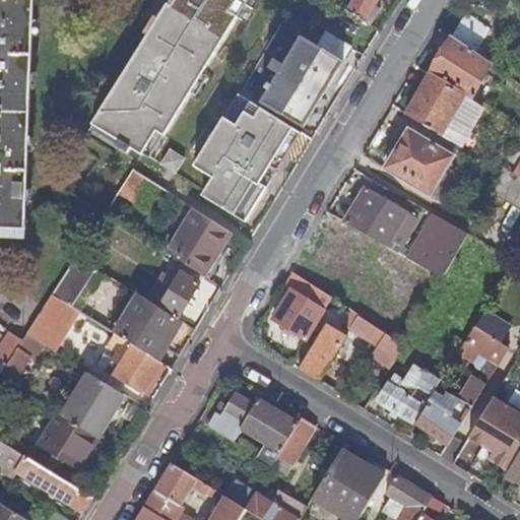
[(0,0),(0,228),(25,229),(34,0),(0,0)]
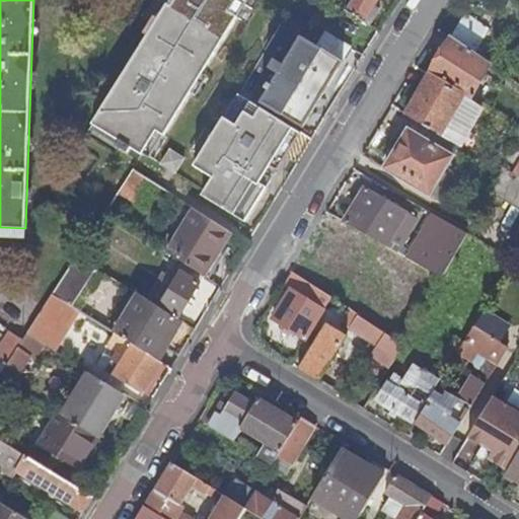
[(148,36),(93,124),(142,154),(156,133),(162,136),(247,0),(168,0),(146,35),(148,36)]
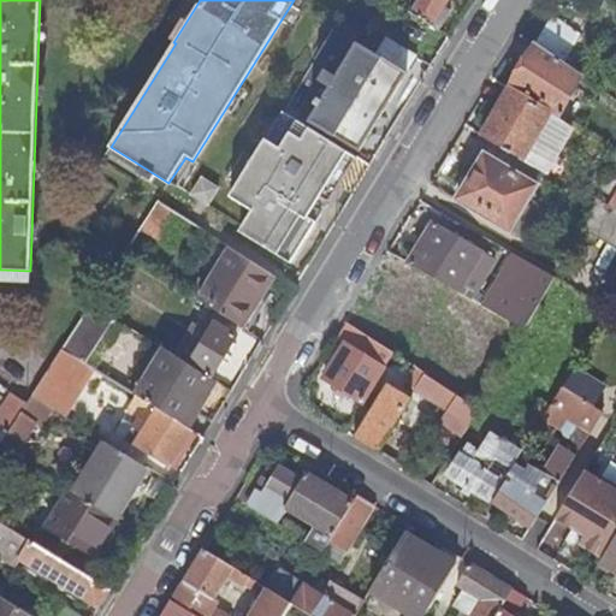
[(446,9),(450,0),(396,0),(395,4),(439,31),(451,12),(446,9)]
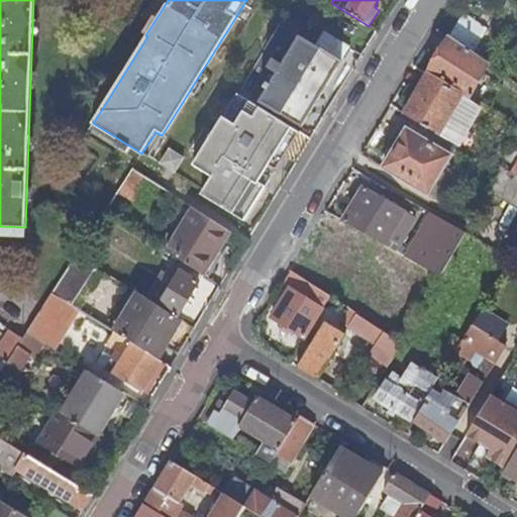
[(448,37),(444,44),(485,66),(487,63),(473,54),(488,30),(463,15),(448,37)]
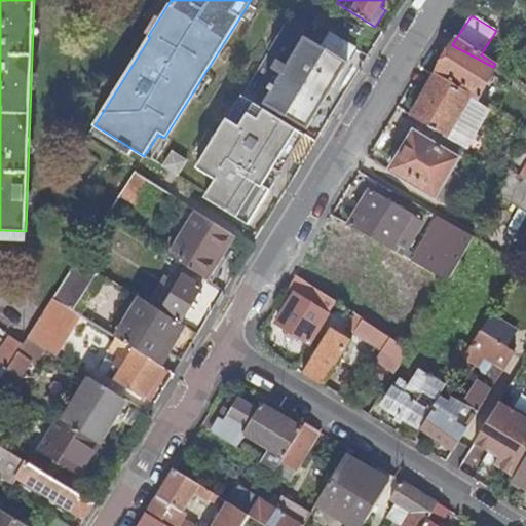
[(285,25),(278,35),(300,48),(288,68),(277,61),(272,70),(283,76),(276,86),(266,80),(256,98),(306,128),(347,64),(321,47),(285,25)]
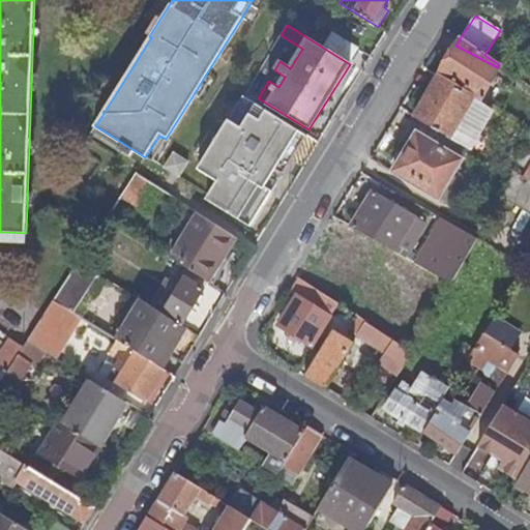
[(323,48),(350,64),(358,49),(332,33),(323,48)]
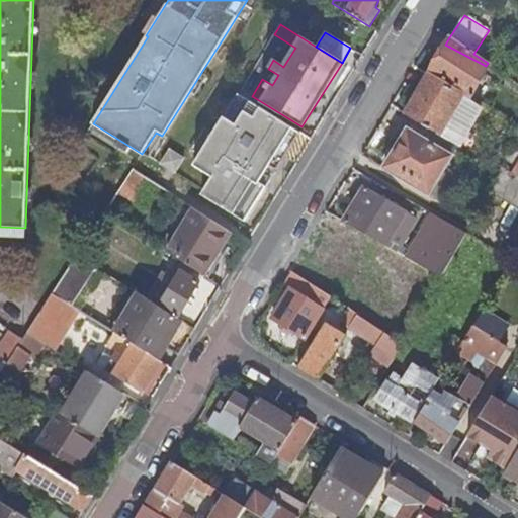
[(445,45),(427,76),(460,95),(467,99),(486,66),(445,45)]
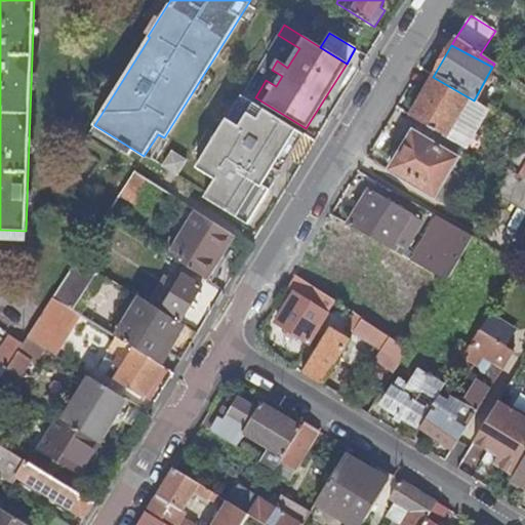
[(433,77),(410,117),(418,121),(445,136),(467,97),(467,96),(433,77)]
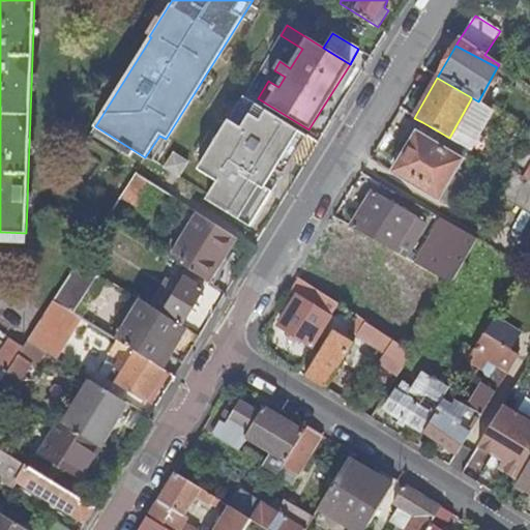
[(204,199),(251,228),(306,137),(243,96),(196,169),(215,181),(204,199)]
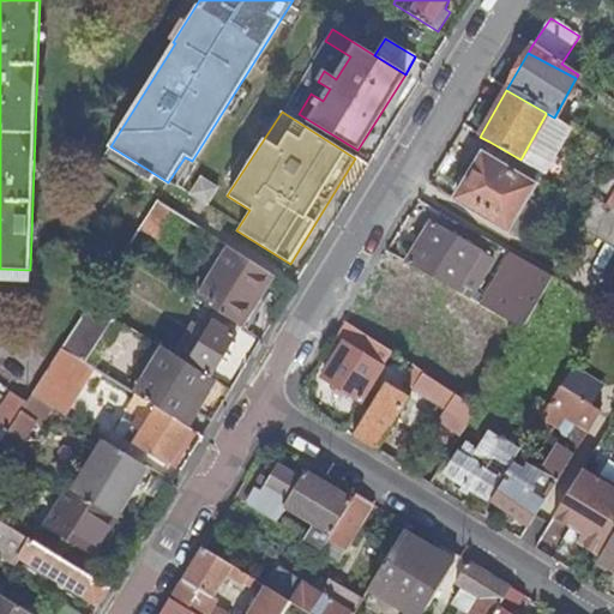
[(546,114),(521,160),(542,172),(567,128),(546,114)]
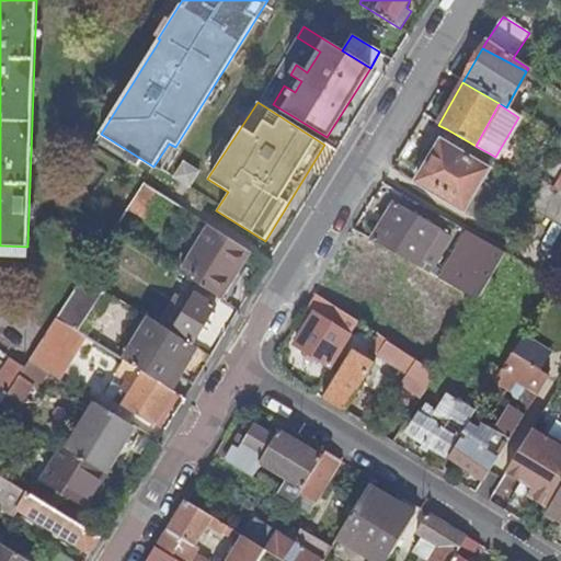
[(462,210),(495,157),(476,146),(447,129),(441,141),(433,137),(420,158),(427,162),(415,182),(462,210)]
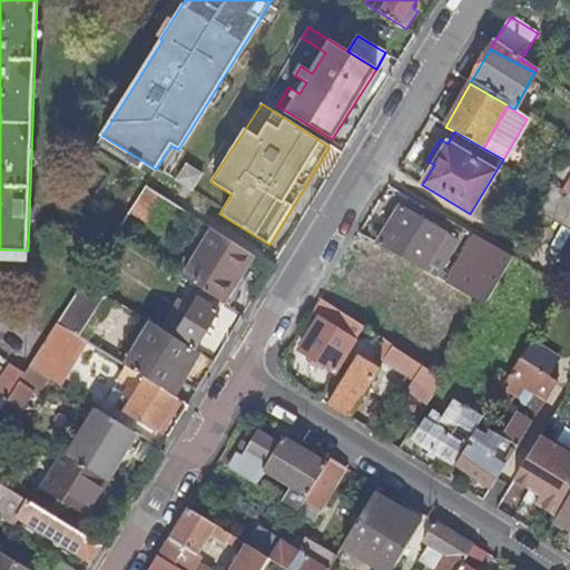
[(164,198),(146,187),(125,220),(143,232),(164,198)]
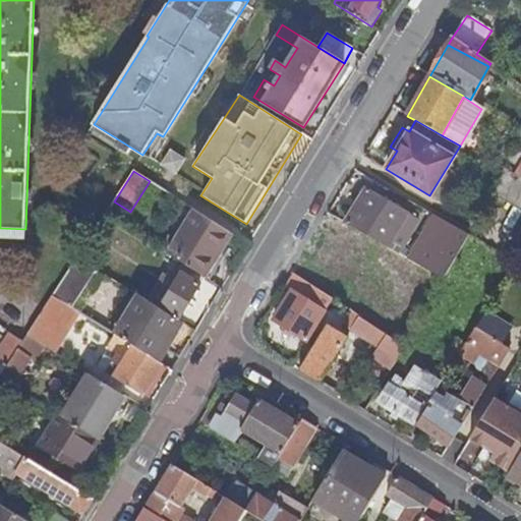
[(520,180),(513,176),(507,172),(493,197),(520,213),(520,180)]
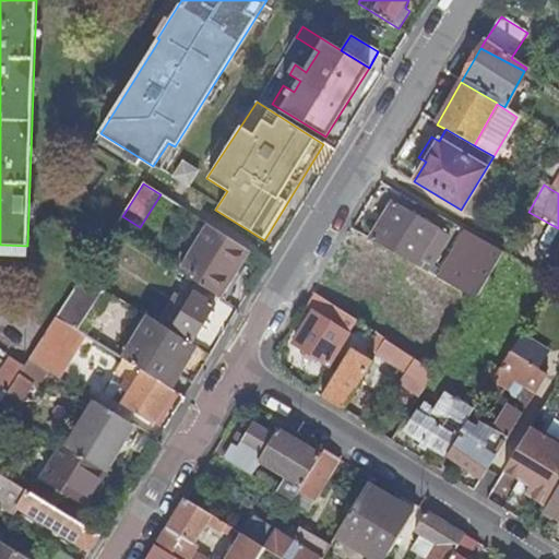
[(392,203),(370,240),(415,265),(437,228),(392,203)]
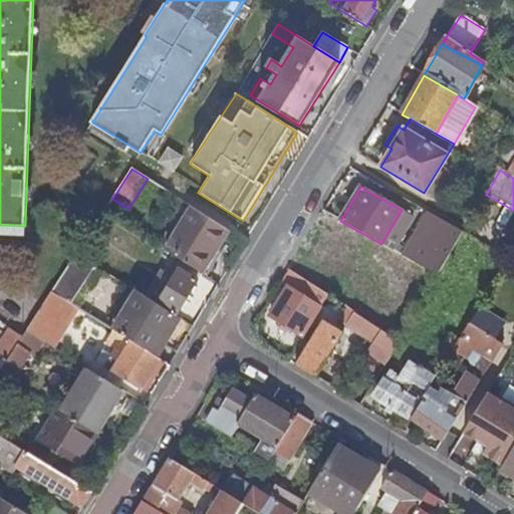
[(166,250),(202,273),(229,231),(192,207),(183,223),(175,218),(167,231),(175,236),(166,250)]
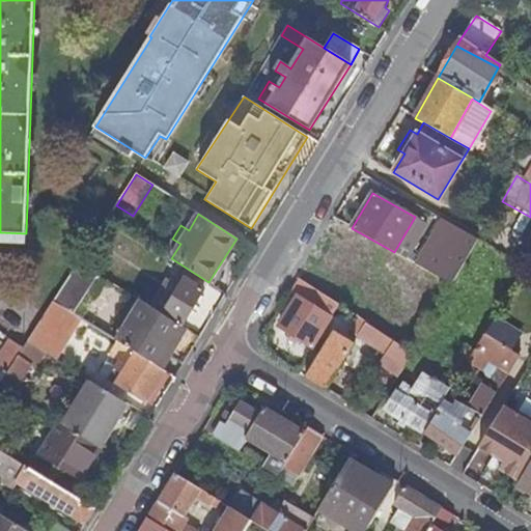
[(477,240),(441,219),(415,264),(451,285),(477,240)]
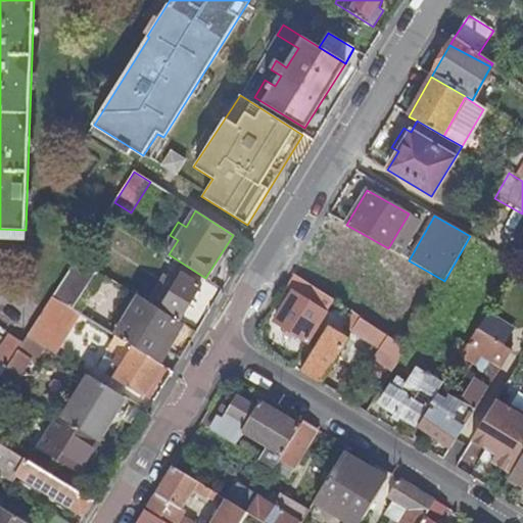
[(329,231),(313,257),(329,268),(328,270),(342,278),(351,264),(350,263),(359,249),(329,231)]
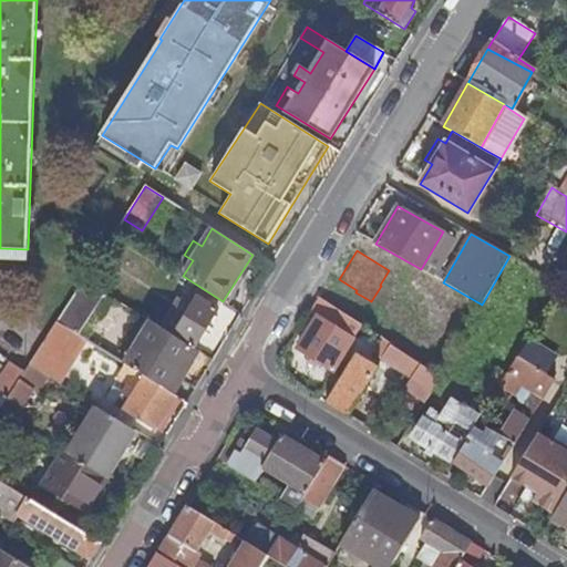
[(84,280),(68,307),(82,317),(88,308),(93,312),(105,292),(84,280)]
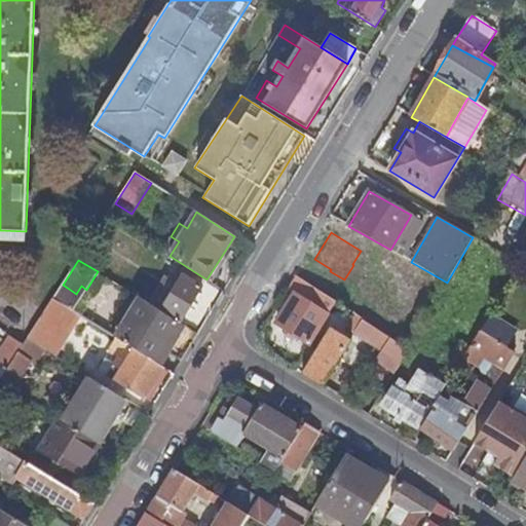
[(162,312),(181,324),(202,287),(184,276),(162,312)]
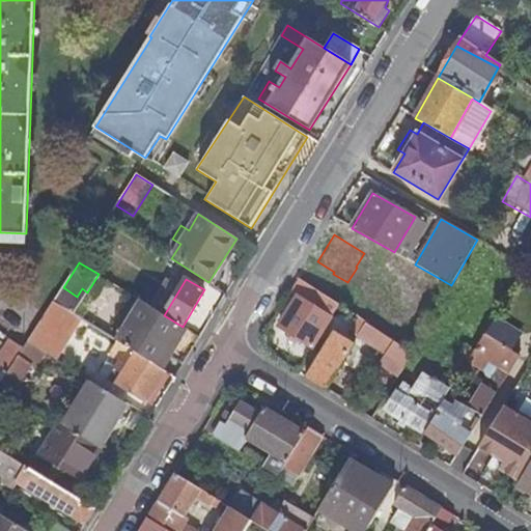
[(338,305),(298,280),(289,294),(296,298),(278,327),(311,347),(338,305)]
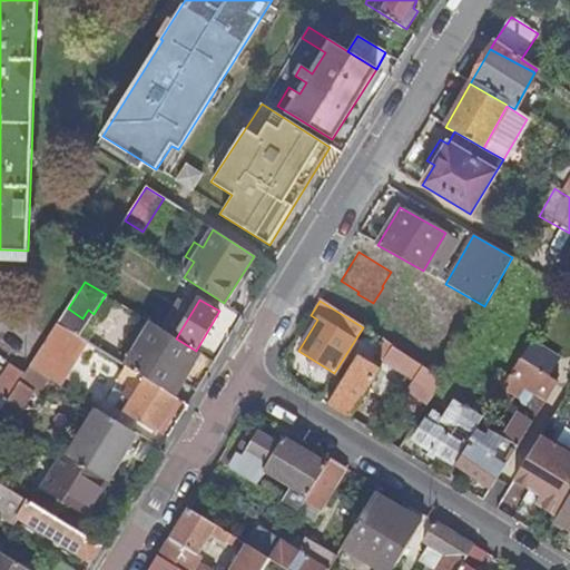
[(78,337),(94,314),(88,310),(82,318),(68,308),(58,324),(78,337)]
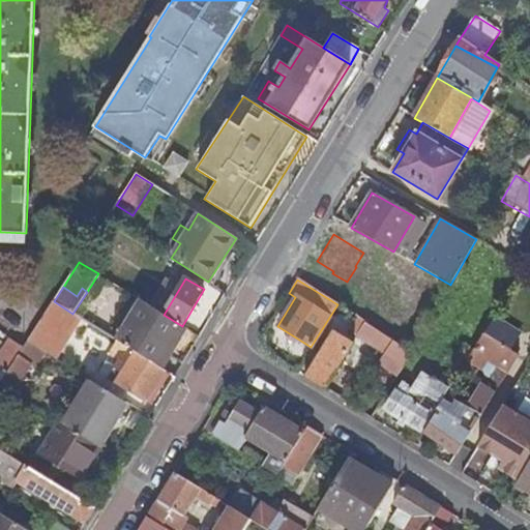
[(72,314),(54,301),(36,328),(60,344),(78,317),(72,314)]
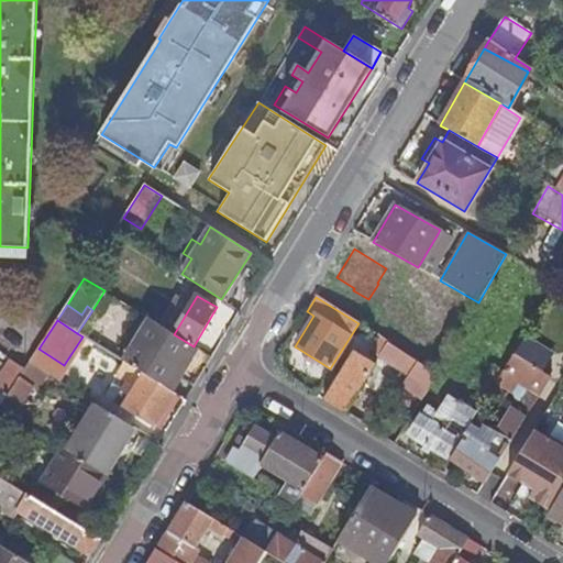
[(152,320),(123,362),(167,389),(194,346),(174,334),(152,320)]
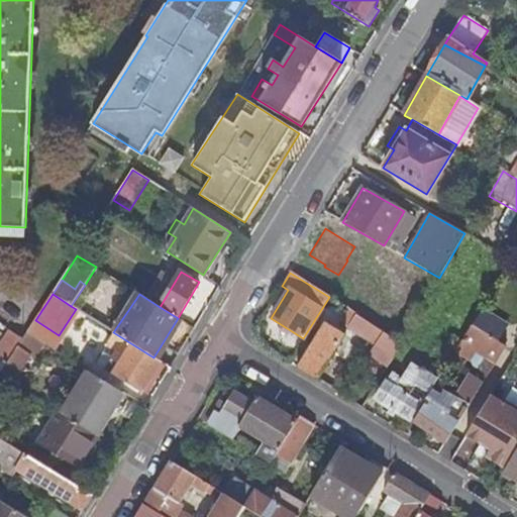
[(363,308),(369,312),(372,306),(366,302),(363,308)]
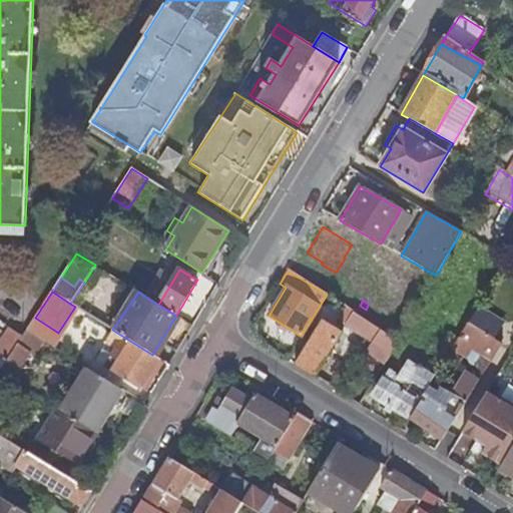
[(344,326),(353,312),(347,308),(338,322),(344,326)]
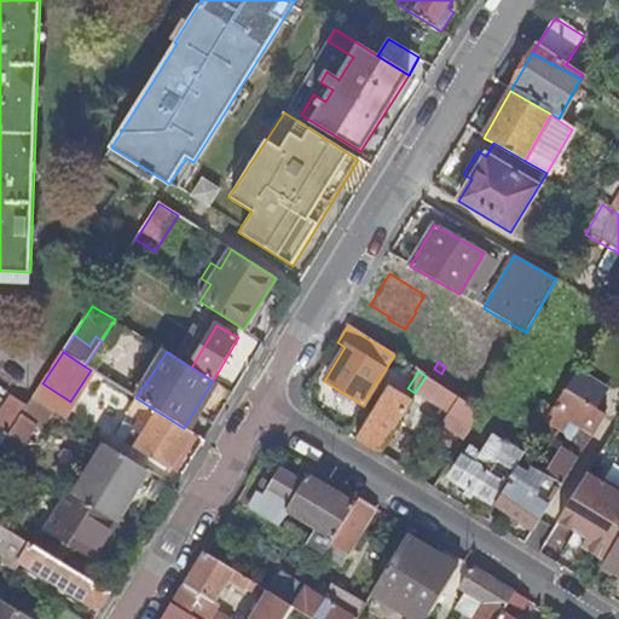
[(578,371),(566,391),(596,410),(608,391),(578,371)]
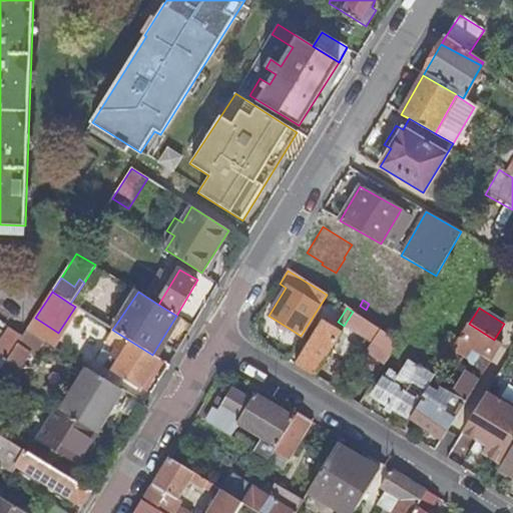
[(354,313),(345,327),(372,343),(380,329),(358,315),(354,313)]
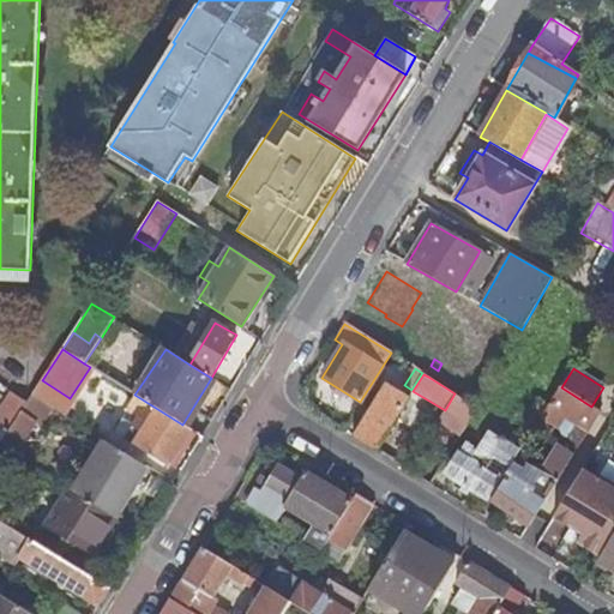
[(70,398),(42,380),(32,395),(53,408),(58,411),(64,415),(72,401),(70,398)]
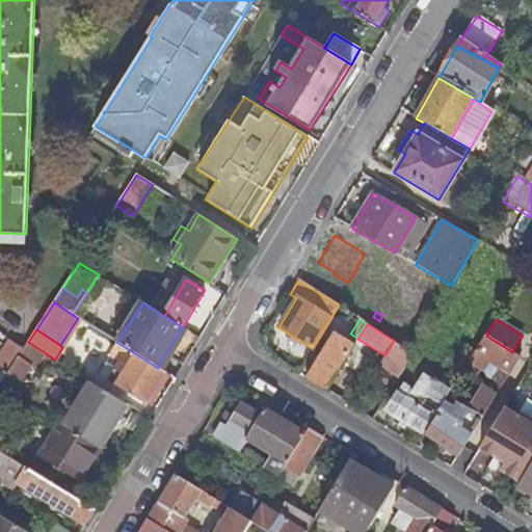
[(325,391),(353,345),(334,333),(321,354),(315,363),(306,379),(325,391)]
